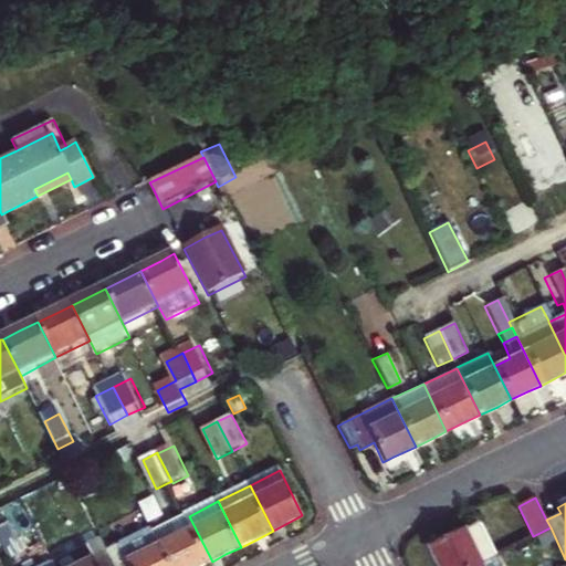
[(189,516),(156,533),(173,565),(202,565),(212,562),(189,516)]
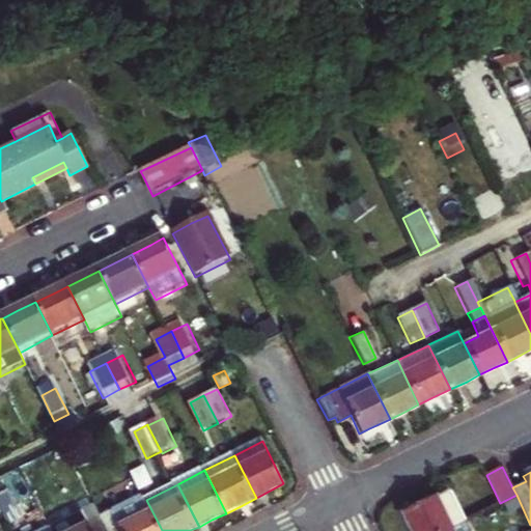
[(452,526),(465,521),(448,487),(436,493),(452,526)]
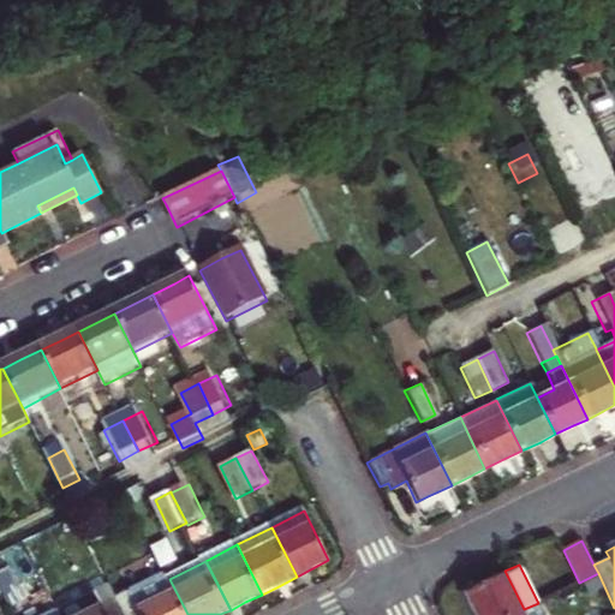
[(513,614),(524,609),(505,571),(465,590),(475,611),(476,614),(513,614)]
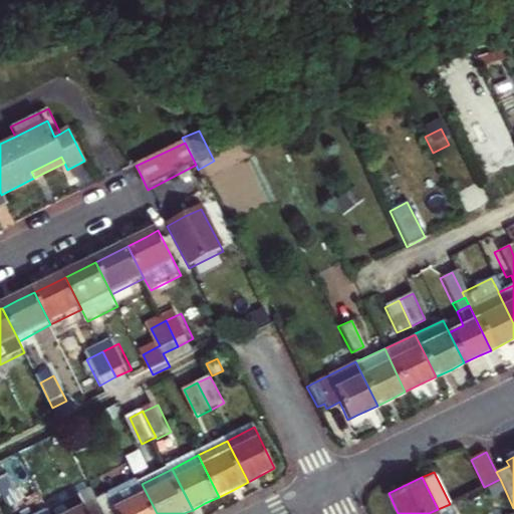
[(8,478),(0,481),(0,492),(8,509),(21,503),(8,478)]
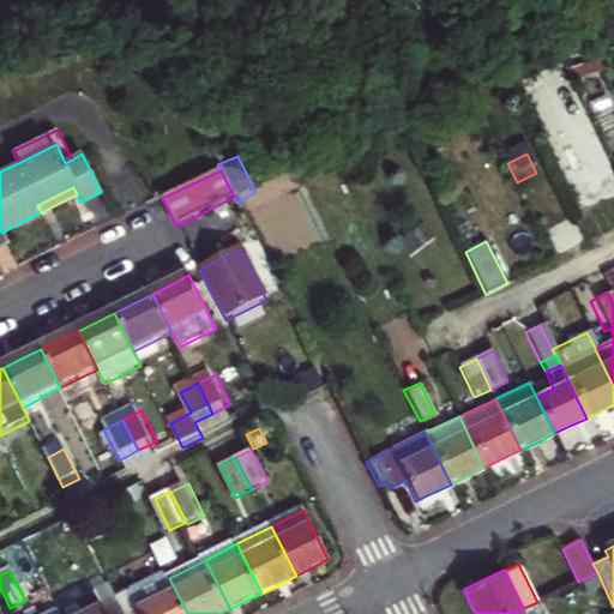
[(187,613),(169,578),(122,601),(128,613),(187,613)]
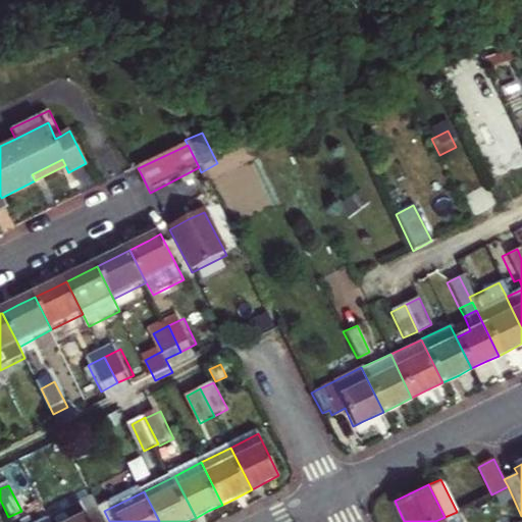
[(104,521),(100,513),(95,504),(59,521),(104,521)]
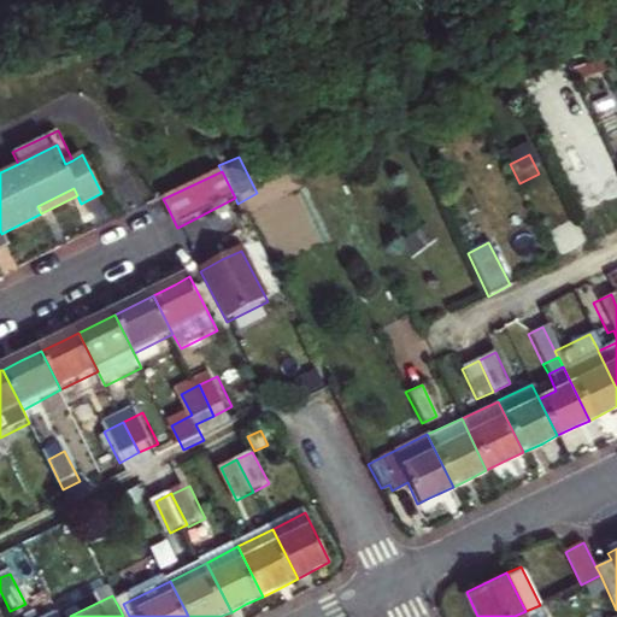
[(129,616),(123,604),(118,606),(123,616),(129,616)]
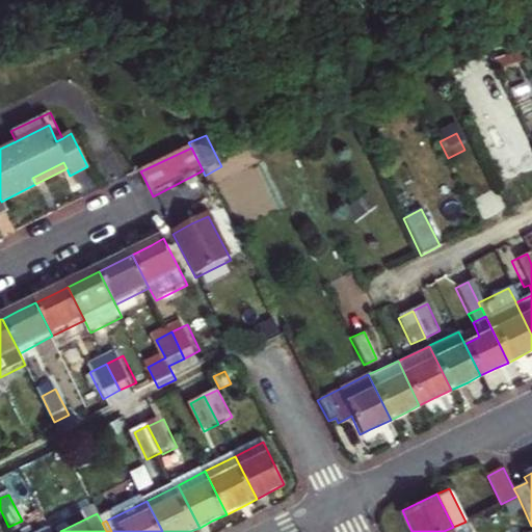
[(455,531),(470,531),(466,522),(453,527),(455,531)]
